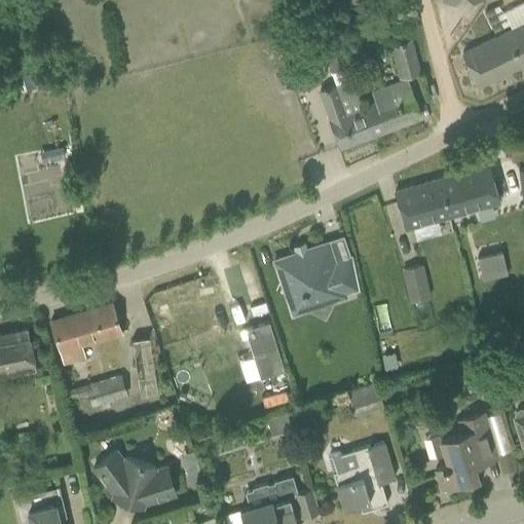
[(329,0),(320,0),(312,2),(323,36),(321,37),(332,74),(349,69),(337,32),(339,32),(329,0)]
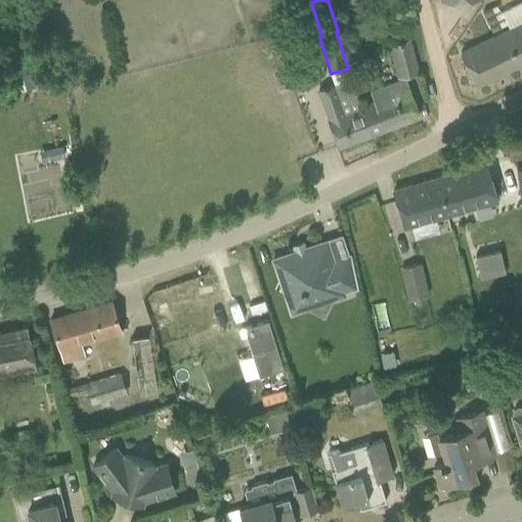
[(521,25),(462,54),(478,87),(521,66),(521,25)]
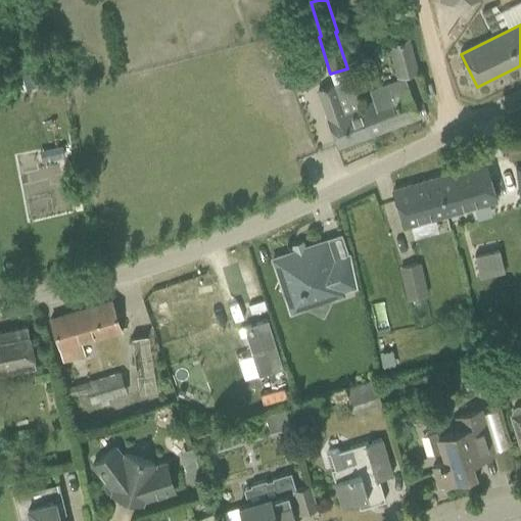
[(390,47),(398,79),(418,74),(410,42),(390,47)]
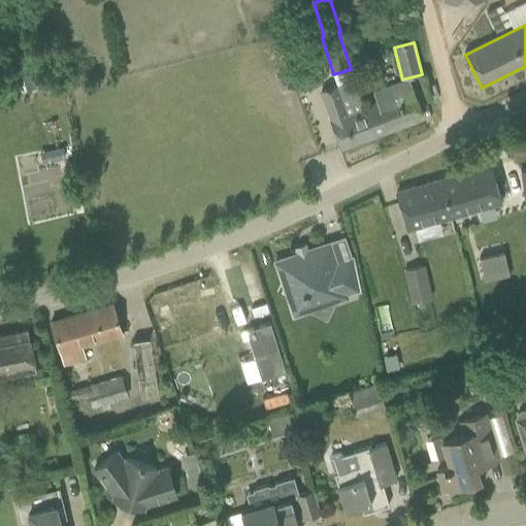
[(295,86),(291,72),(277,77),(282,90),(295,86)]
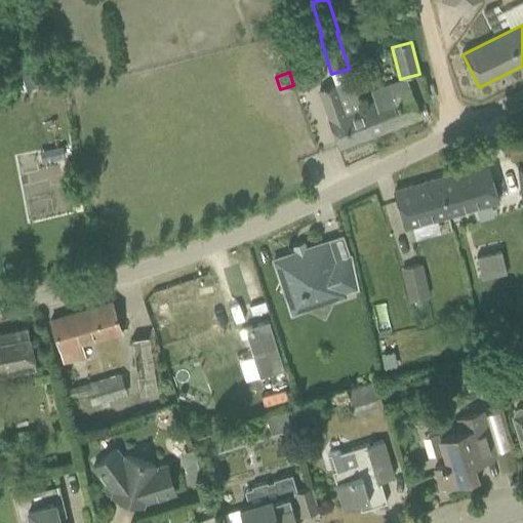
[(33,74),(14,79),(17,93),(37,88),(33,74)]
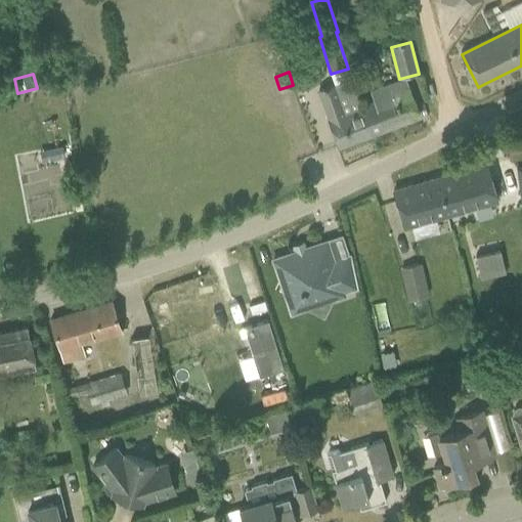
[(362,110),(351,81),(319,93),(331,122),(330,122),(333,130),(340,149),(372,137),(361,111),(362,110)]
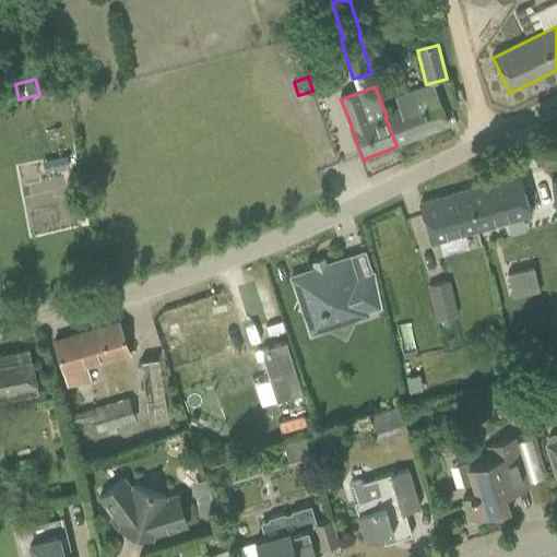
[(387,117),(386,118),(396,146),(449,127),(434,87),(400,99),(403,110),(387,117)]
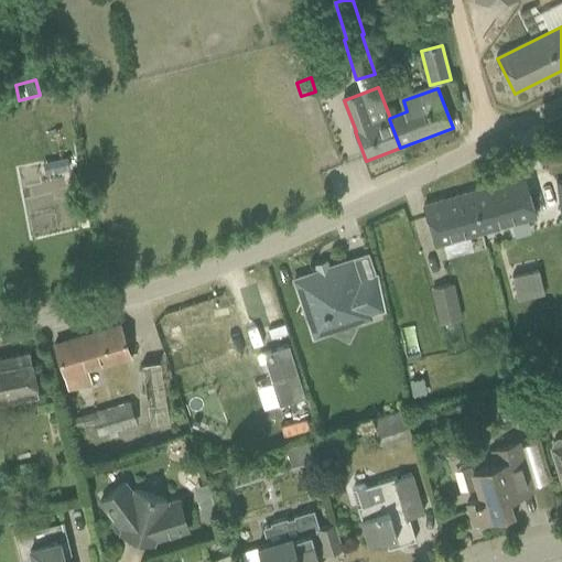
[(425,207),(436,247),(537,218),(526,180),(425,207)]
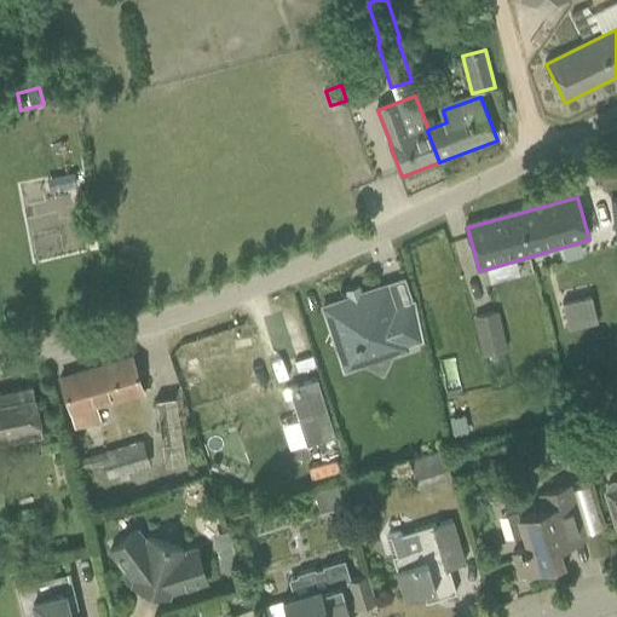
[(390,312),(382,289),(324,309),(345,373),(365,367),(385,378),(393,357),(409,352),(407,345),(420,340),(421,344),(422,342),(414,304),(390,312)]
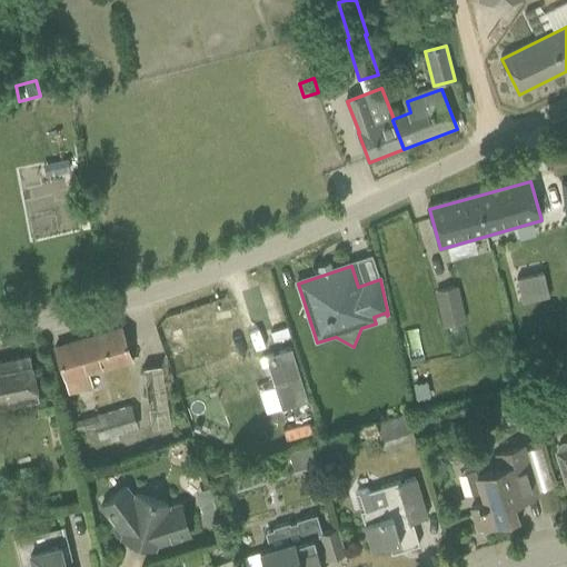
[(546,274),(517,280),(523,304),(551,297),(546,274)]
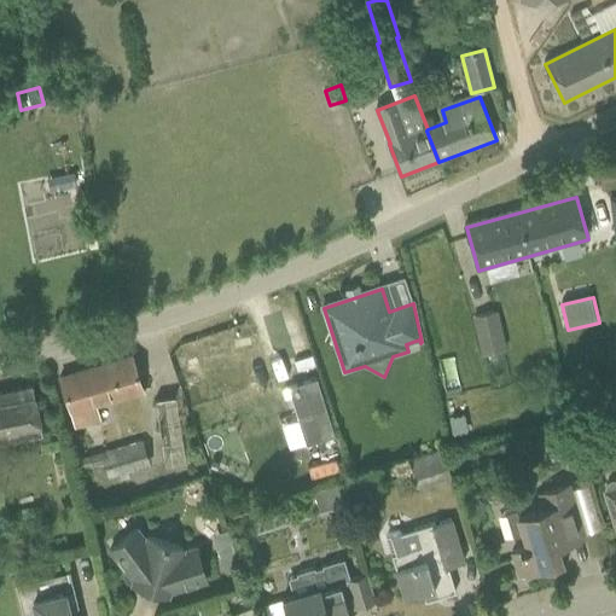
[(497,314),(475,319),(484,358),(503,353),(506,353),(497,314)]
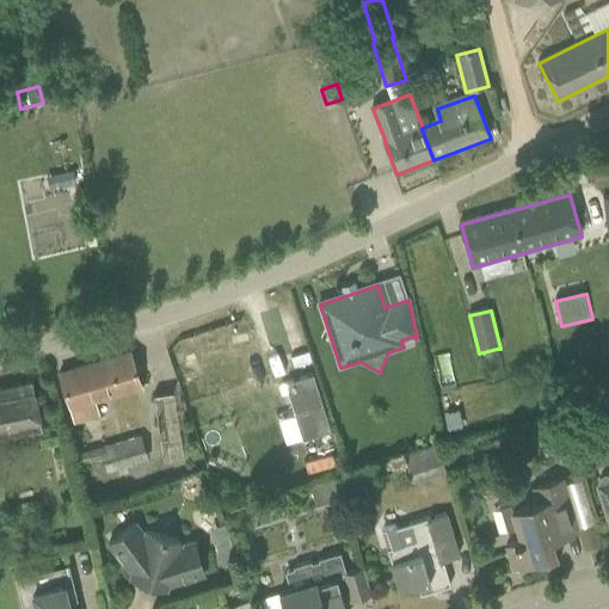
[(257,333),(179,331),(179,360),(177,360),(176,388),(203,389),(203,368),(225,369),(226,356),(256,356),(257,333)]
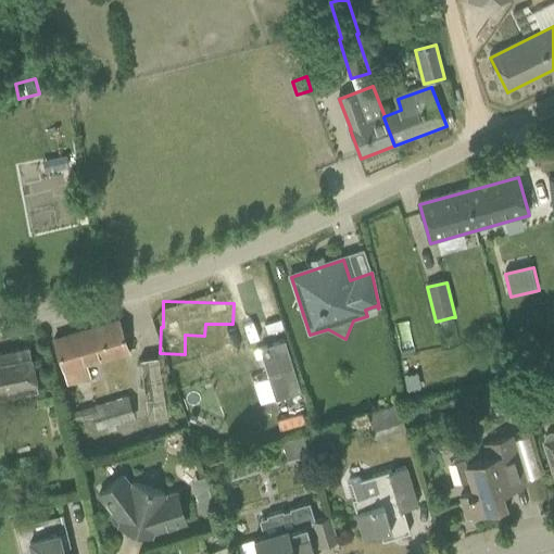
[(88,366),(128,354),(120,323),(55,341),(65,374),(65,373),(70,387),(92,379),(88,366)]
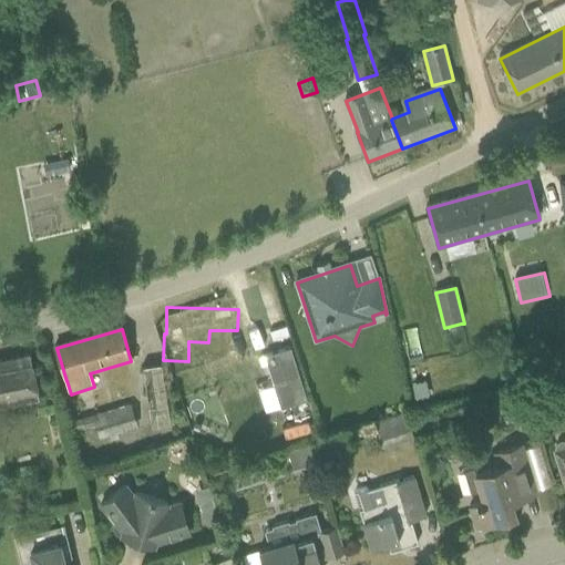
[(291,350),(265,358),(275,388),(281,410),(308,402),(291,350)]
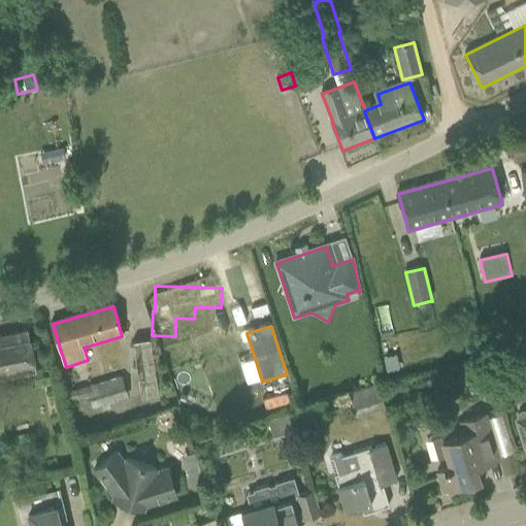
[(0,380),(37,372),(29,332),(0,337),(0,380)]
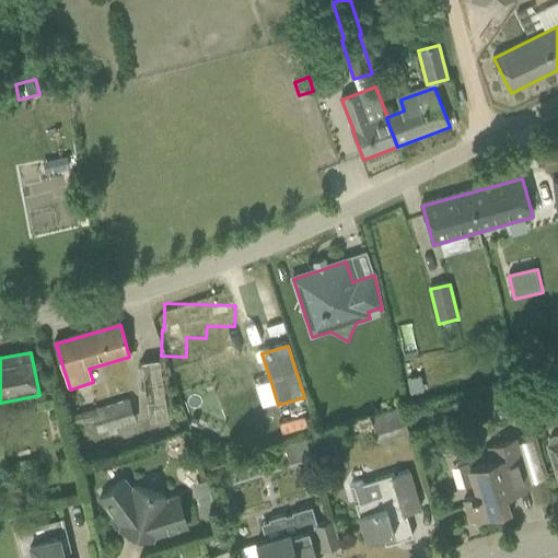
[(161,361),(141,364),(150,423),(166,421),(170,420),(161,361)]
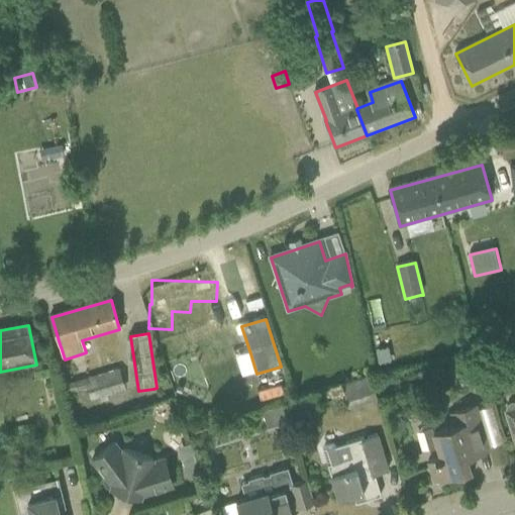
[(494,375),(491,359),(484,362),(487,376),(494,375)]
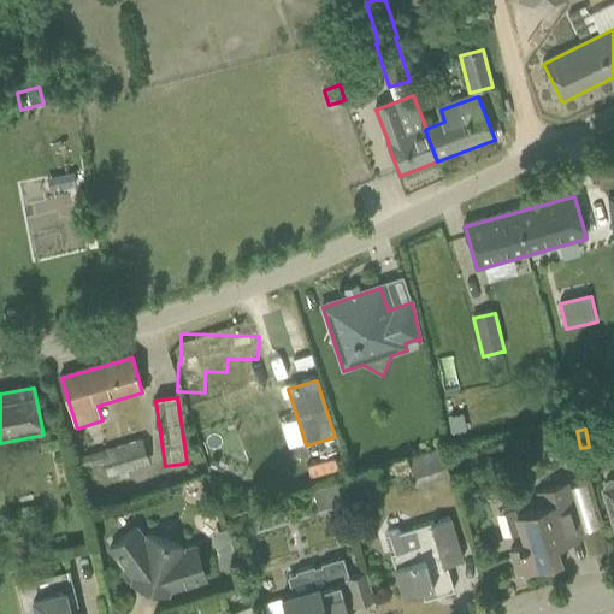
[(568,430),(543,434),(544,437),(545,450),(571,446),(568,430)]
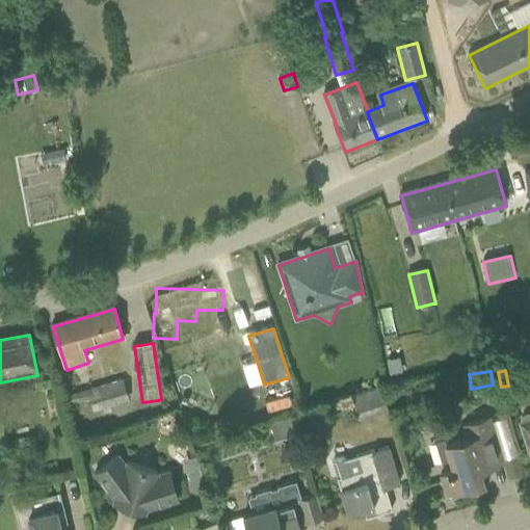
[(124,377),(77,392),(79,398),(89,395),(95,413),(103,409),(105,415),(113,413),(112,407),(130,402),(124,377)]
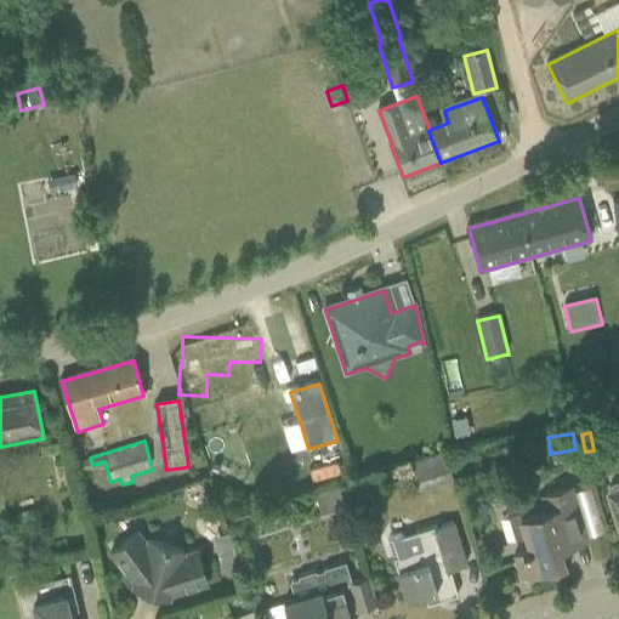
[(454,481),(447,455),(412,465),(420,492),(454,481)]
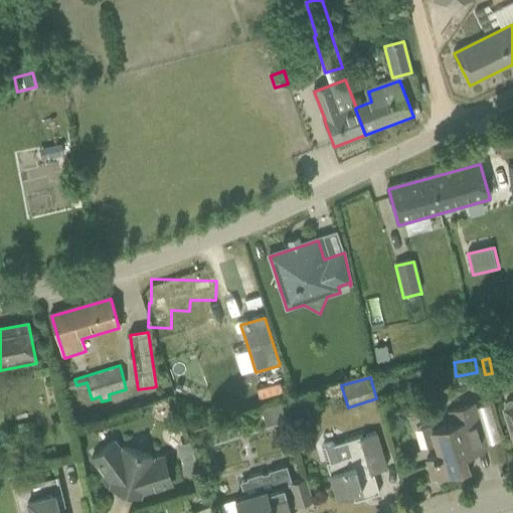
[(454,424),(436,430),(435,428),(430,424),(422,426),(419,432),(425,451),(437,448),(440,457),(428,461),(434,479),(469,468),(465,457),(488,450),(474,403),(450,411),(454,424)]
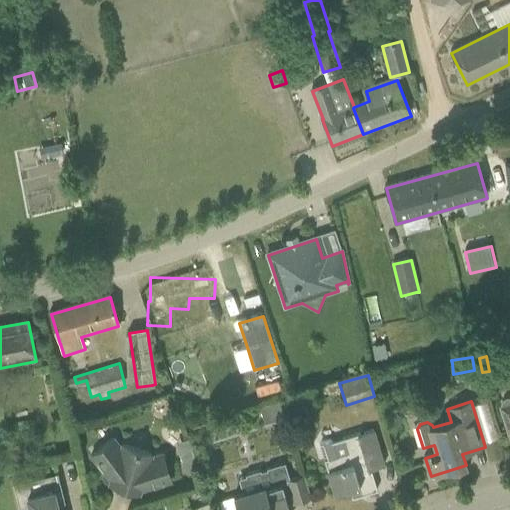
[(282,402),(261,408),(267,427),(287,421),(282,402)]
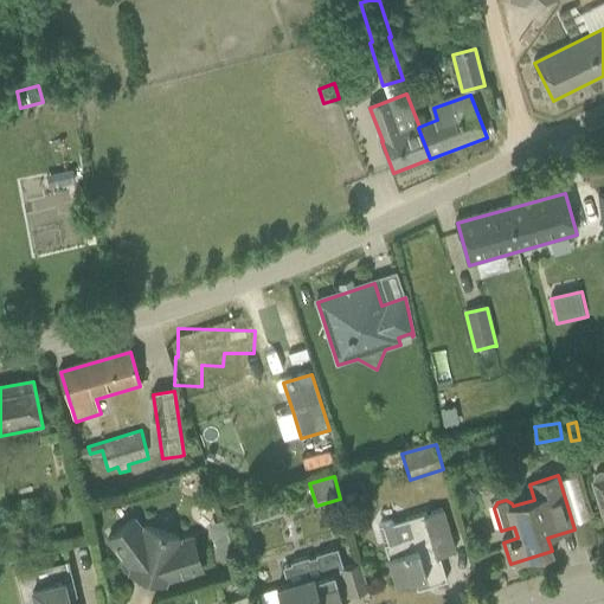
[(428,515),(394,525),(393,521),(384,524),(380,529),(398,588),(425,579),(428,589),(448,583),(441,558),(456,553),(443,511),(428,515)]
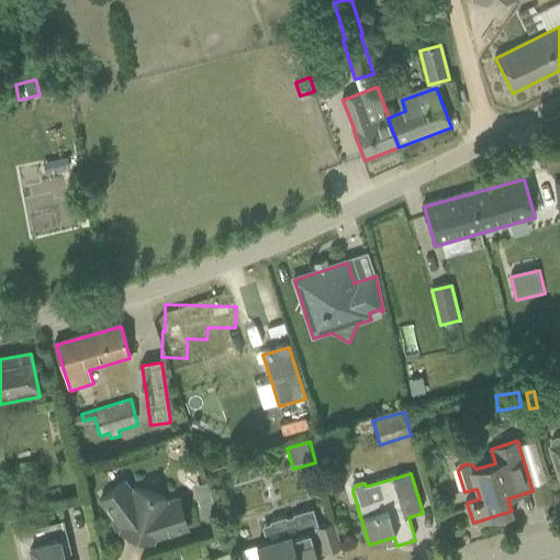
[(134,494),(125,483),(101,502),(122,529),(121,533),(154,544),(155,539),(188,529),(179,500),(166,504),(167,501),(135,490),(134,494)]
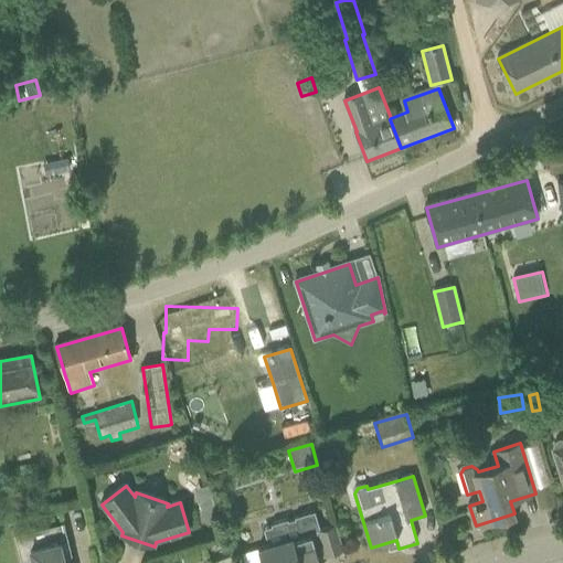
[(215,502),(201,507),(206,526),(221,520),(220,519),(215,502)]
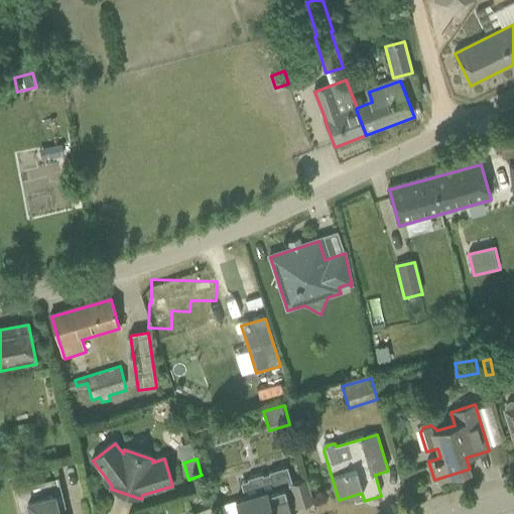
[(246,499),(236,502),(240,513),(292,513),(291,511),(314,504),(307,480),(292,485),(287,468),(269,474),(270,476),(264,477),(263,475),(248,480),(248,482),(241,484),(246,499)]
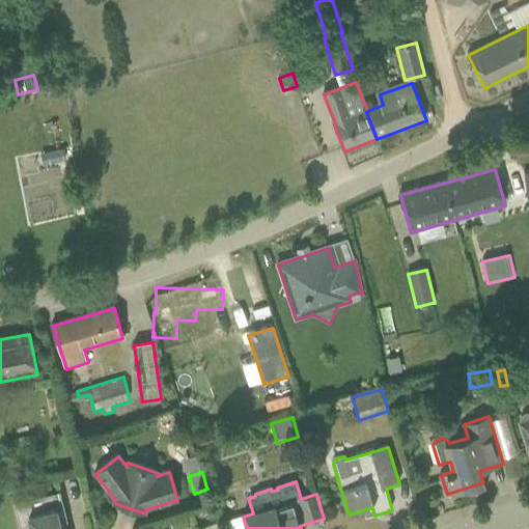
[(61,528),(60,525),(67,523),(60,493),(59,493),(59,494),(27,502),(30,517),(29,517),(30,519),(30,518),(32,528),(61,528)]
